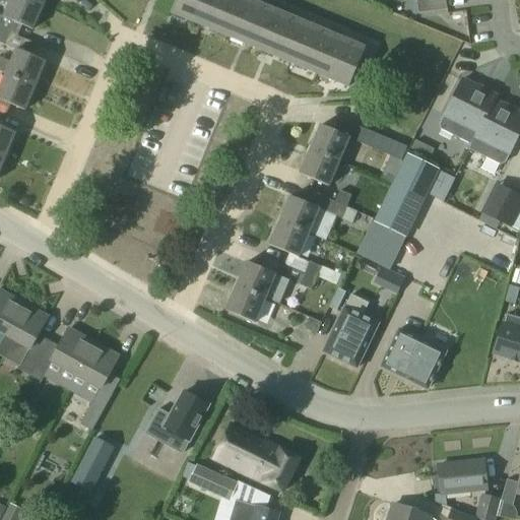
[(0,28),(10,34),(18,38),(23,26),(33,30),(43,6),(29,0),(2,0),(2,1),(9,4),(4,17),(0,14),(0,28)]
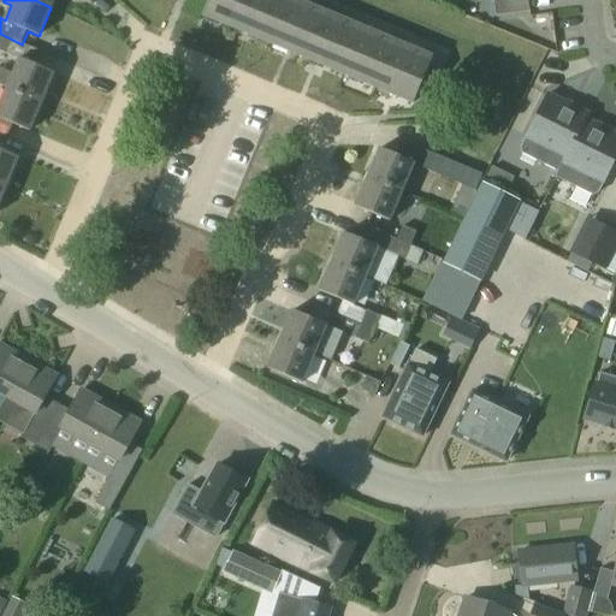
[(209,0),(203,16),(413,104),(418,92),(430,63),(419,58),(412,54),(394,47),(389,45),(384,43),(355,30),(343,25),(321,17),(319,16),(314,13),(285,1),(280,0),(209,0)]
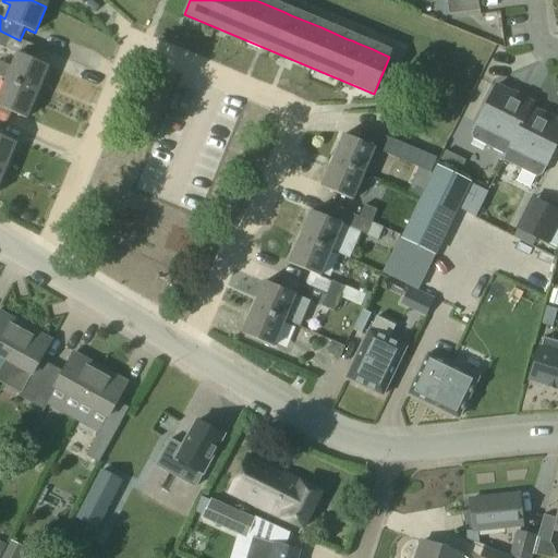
[(449,0),(452,14),(483,10),(481,0),(449,0)]
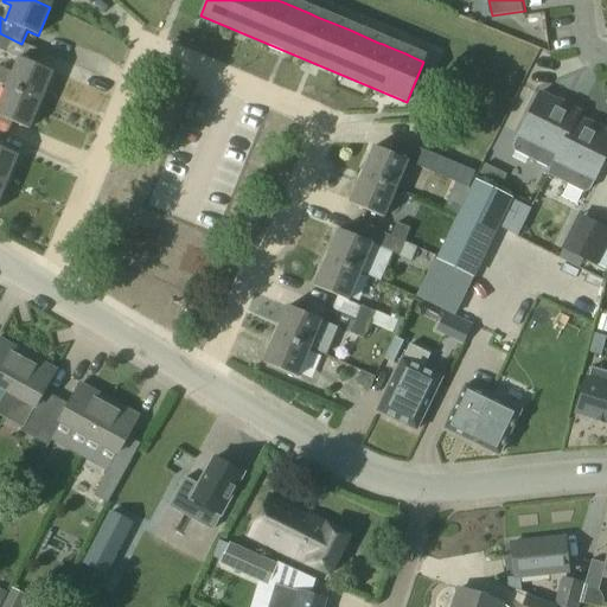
[(0,51),(6,55),(12,39),(0,33),(0,51)]
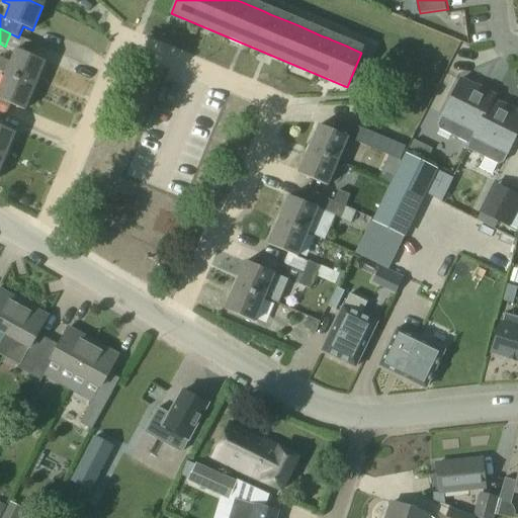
[(35,86),(46,62),(17,50),(11,63),(0,58),(0,71),(6,74),(35,86)]
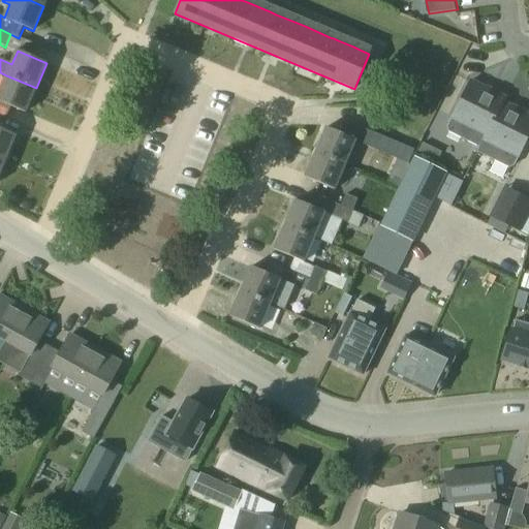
[(6,75),(6,76),(0,91),(0,102),(26,113),(36,88),(6,75)]
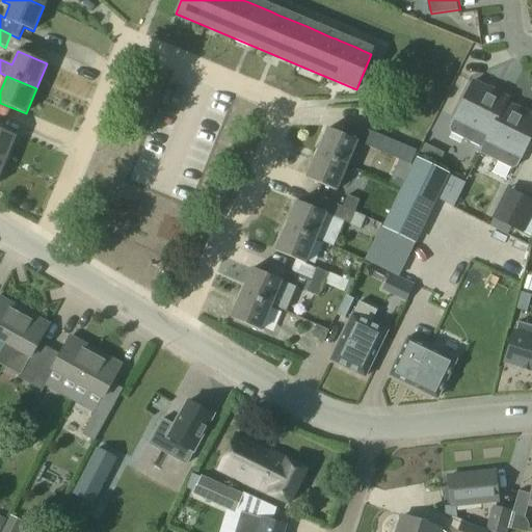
[(508,97),(474,81),(450,131),(484,148),(506,102),(508,97)]
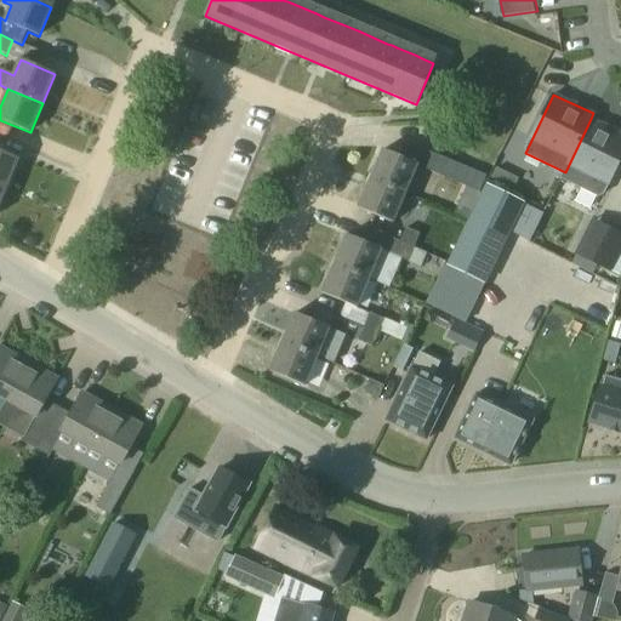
[(563,177),(605,197),(620,161),(620,132),(591,119),(565,172),(563,177)]
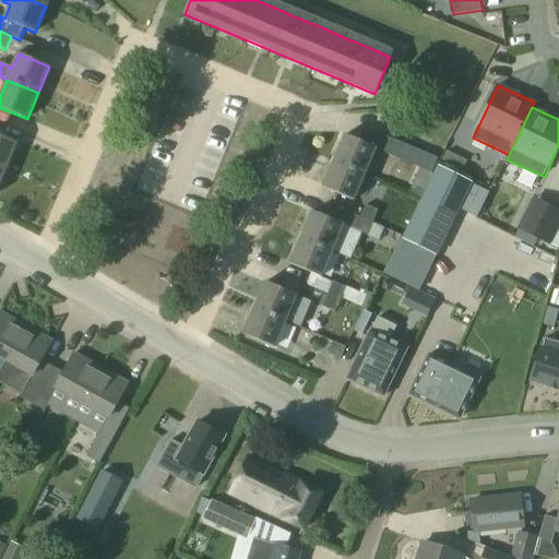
[(0,167),(6,170),(16,143),(0,135),(0,167)]
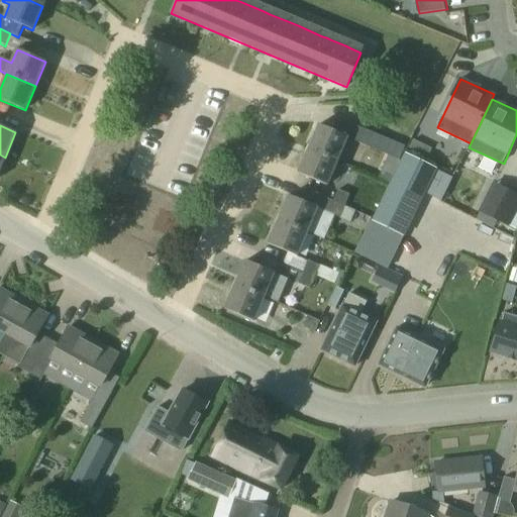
[(319,125),(309,149),(337,162),(347,137),(319,125)]
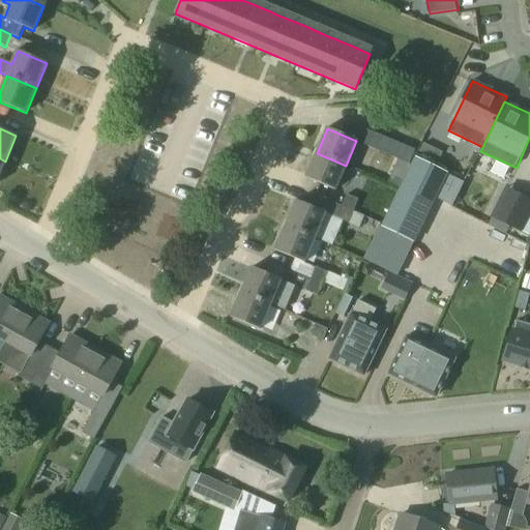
[(415,149),(374,133),(367,147),(410,164),(415,149)]
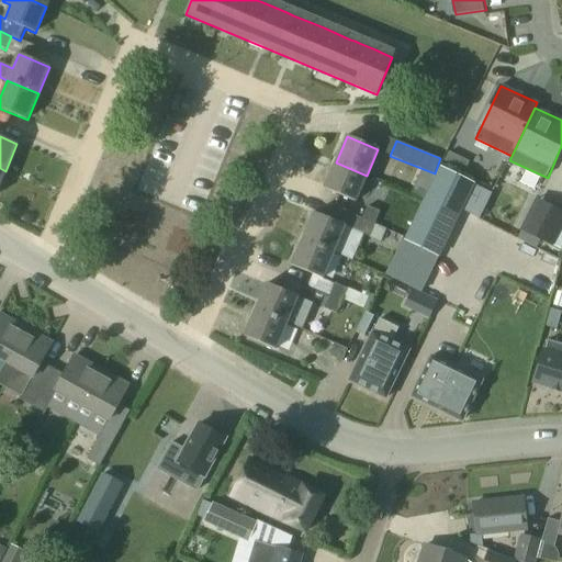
[(448,150),(442,163),(462,173),(469,161),(448,150)]
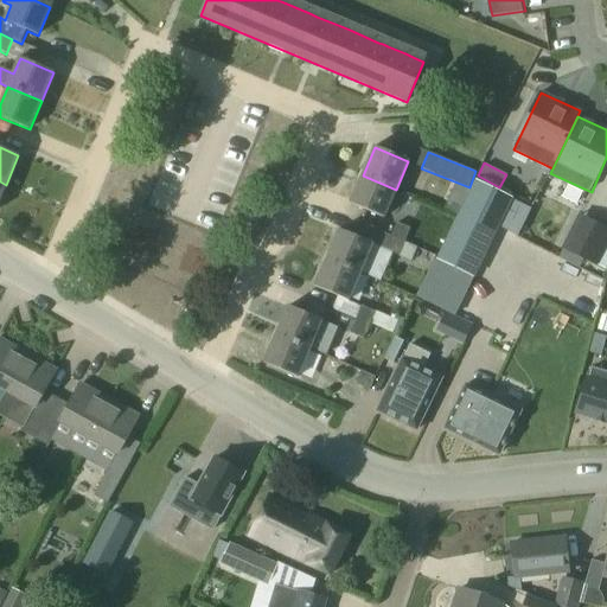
[(396,190),(363,176),(351,204),(384,218),(396,190)]
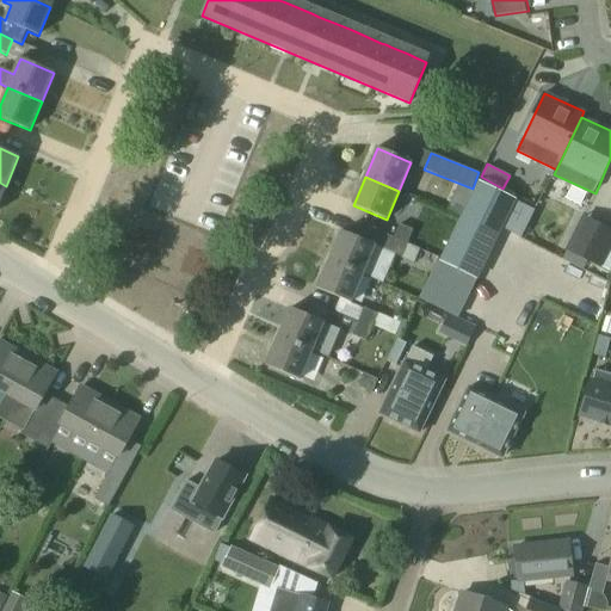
[(514,201),(479,183),(439,260),(476,278),(514,201)]
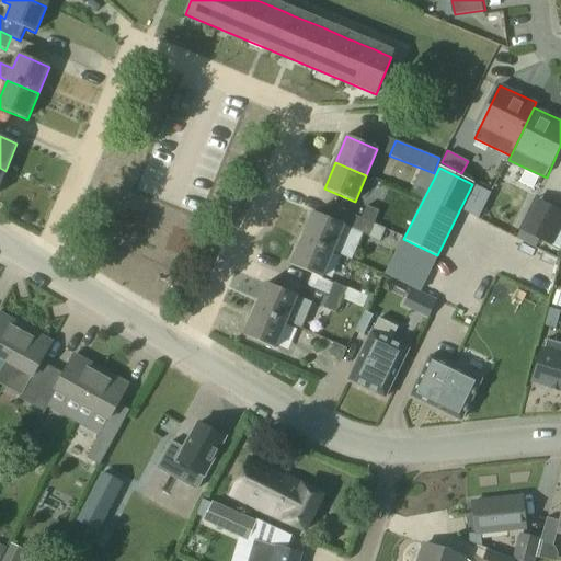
[(560,215),(533,201),(517,230),(550,247),(560,225),(560,215)]
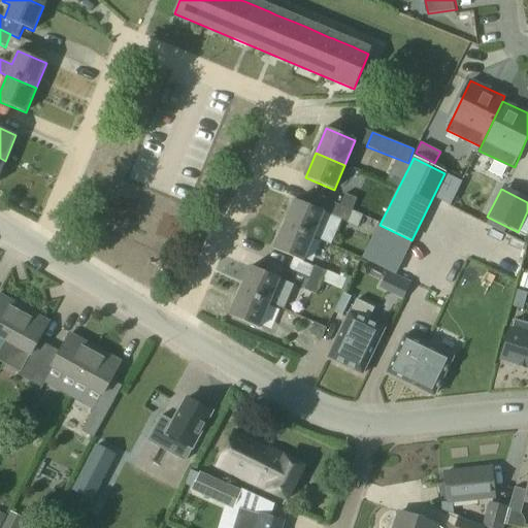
[(345,194),(340,205),(352,210),(357,200),(357,198),(345,194)]
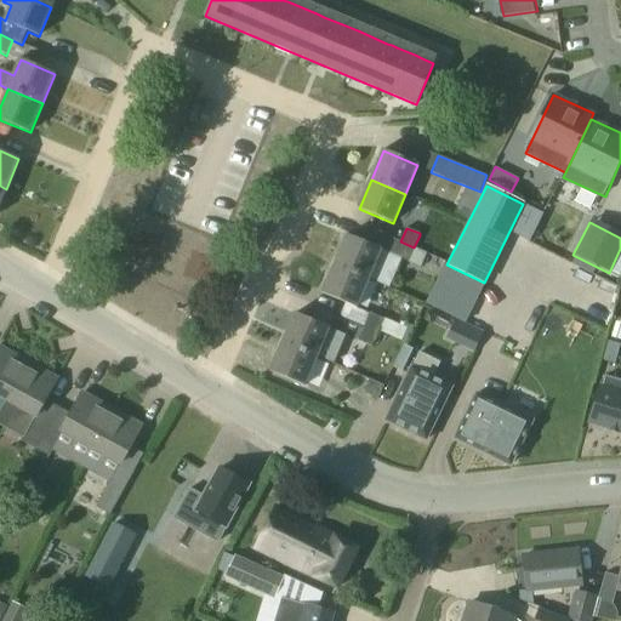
[(347,235),(335,265),(369,279),(382,250),(347,235)]
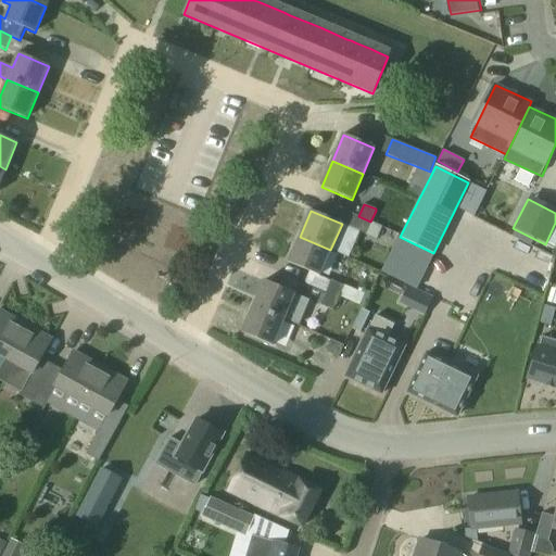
[(370,222),(358,216),(354,229),(378,239),(382,226),(370,222)]
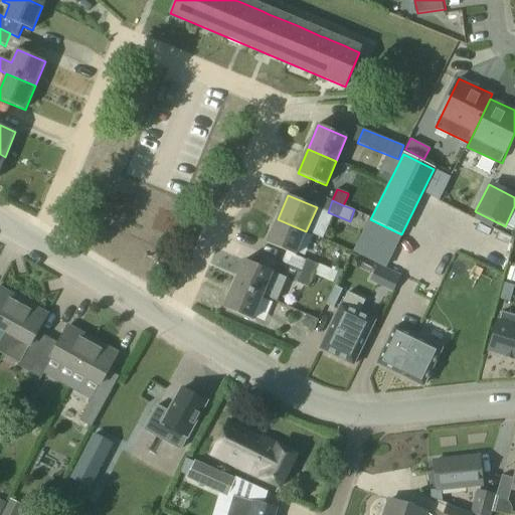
[(306,231),(278,219),(268,243),(296,255),(306,231)]
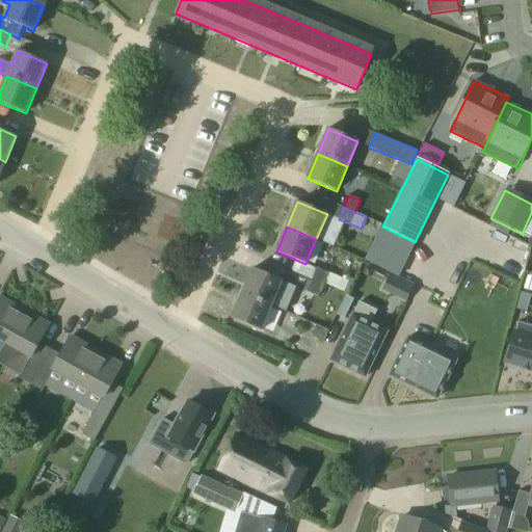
[(391,273),(398,276),(406,259),(374,242),(366,260),(391,273)]
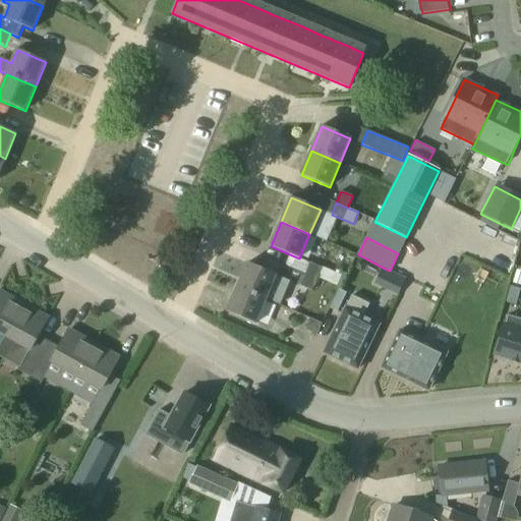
[(310,263),(306,273),(317,278),(322,268),(310,263)]
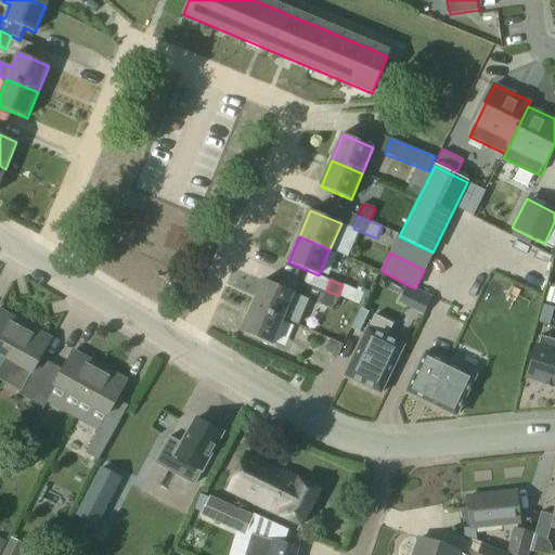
[(253,307),(283,320),(295,294),(263,281),(253,307)]
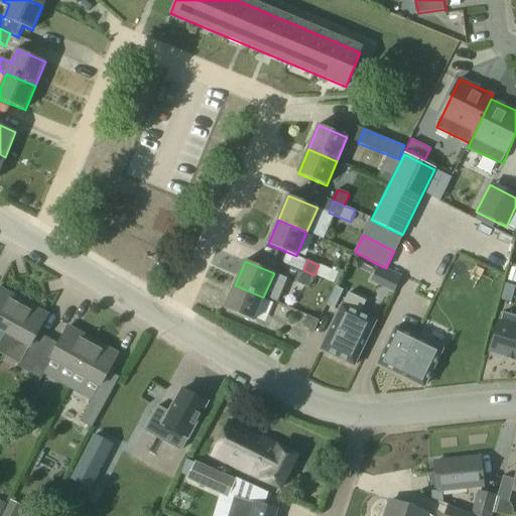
[(371,281),(394,292),(402,276),(386,268),(379,265),(371,281)]
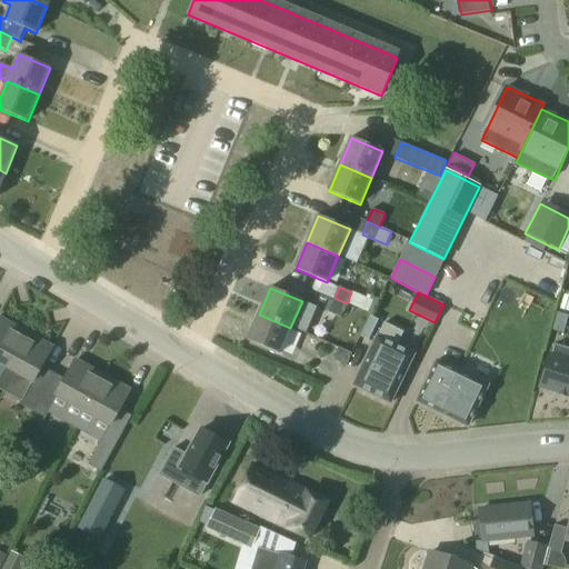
[(347,303),(335,298),(329,312),(340,318),(347,303)]
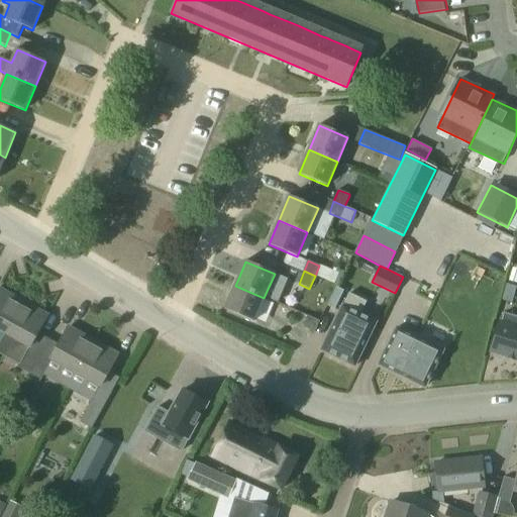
[(506,284),(502,300),(512,302),(516,287),(506,284)]
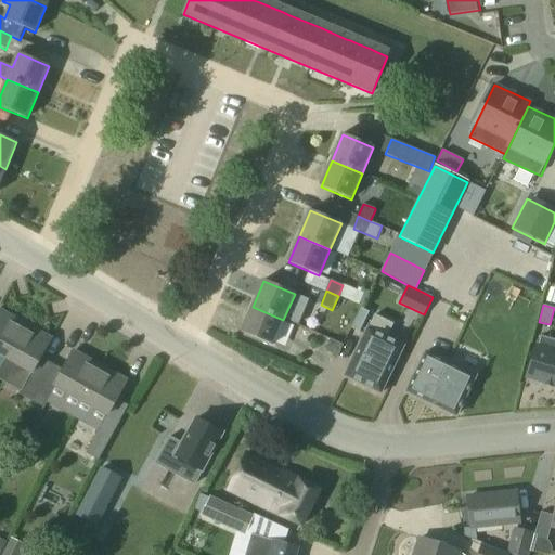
[(283,320),(253,307),(242,333),(272,346),(283,320)]
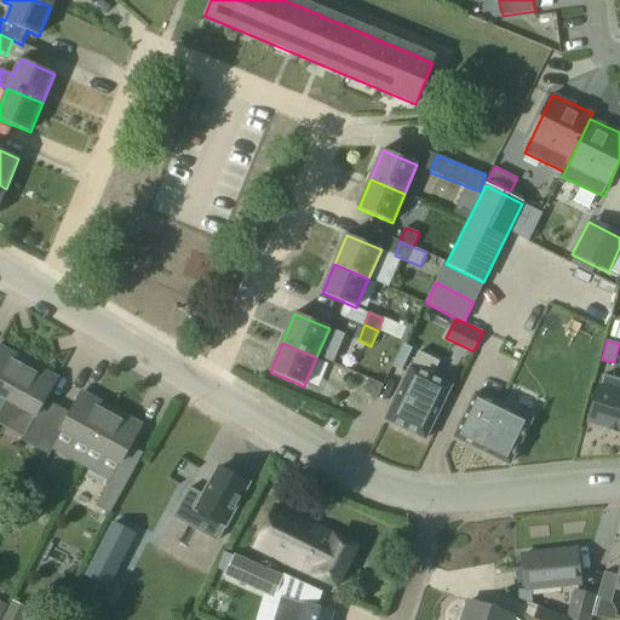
[(405,345),(394,367),(401,371),(412,349),(405,345)]
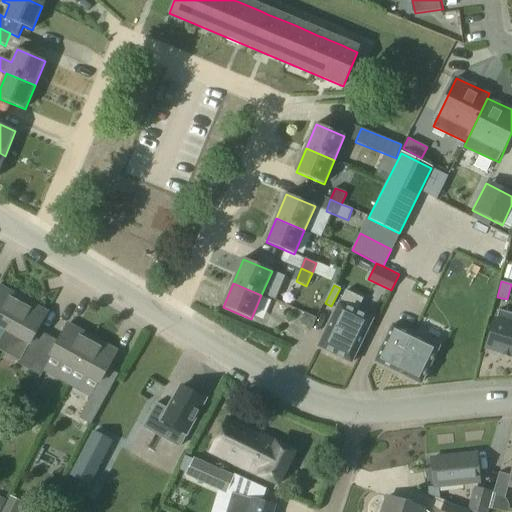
[(0,327),(8,332),(24,300),(0,286),(0,327)]
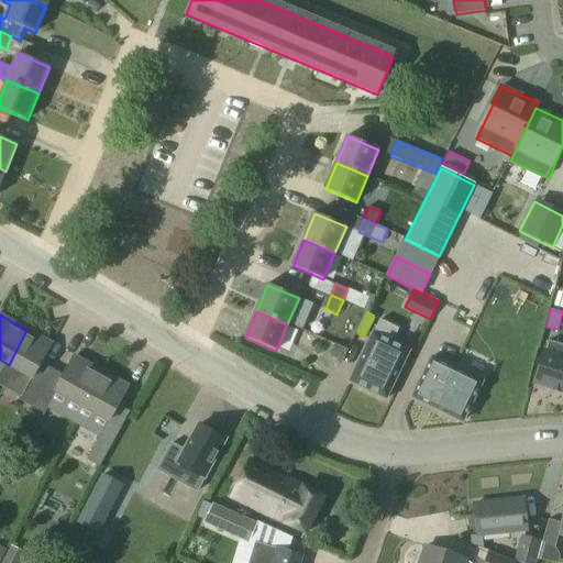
[(377,320),(351,383),(388,398),(408,350),(390,343),(397,328),(377,320)]
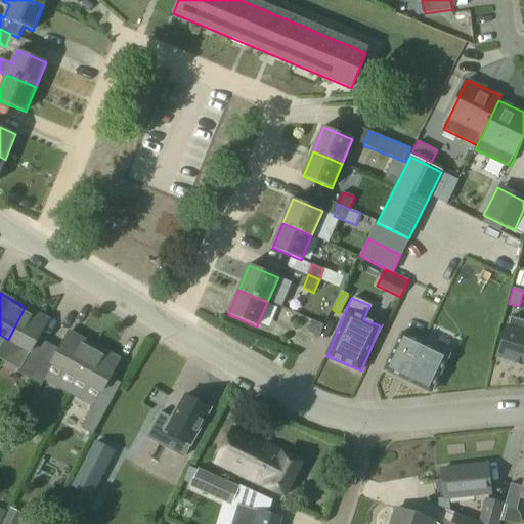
[(19,373),(31,379),(49,343),(39,338),(49,320),(25,307),(8,340),(31,352),(19,373)]
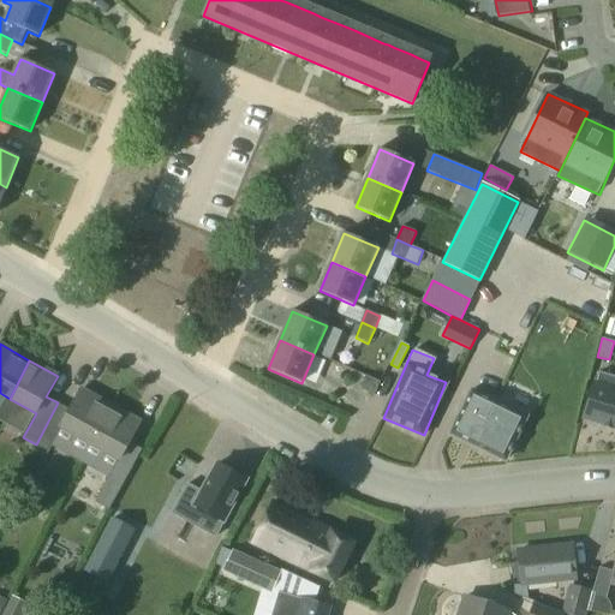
[(584,419),(614,428),(614,377),(599,372),(597,383),(595,383),(584,419)]
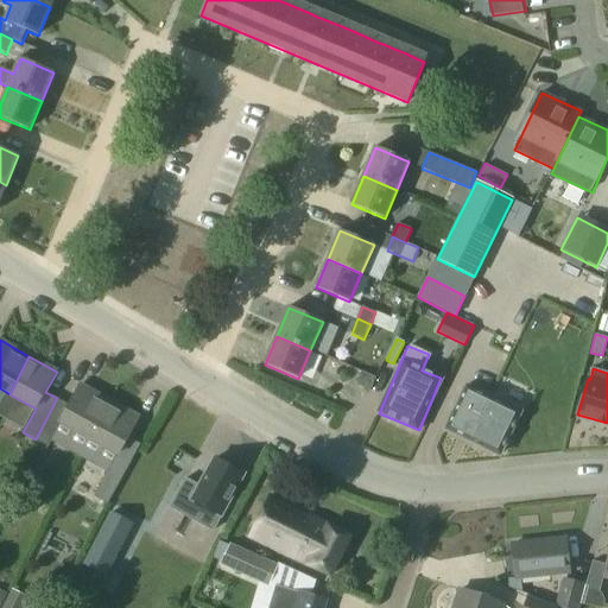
[(377,379),(363,373),(358,386),(372,392),(377,379)]
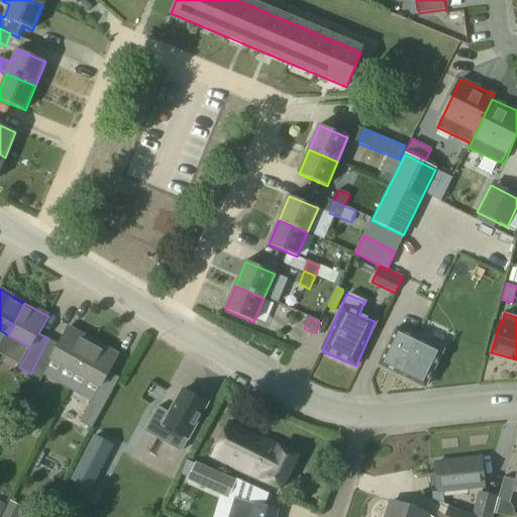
[(50,364),(76,378),(94,341),(69,327),(60,344),(48,338),(30,374),(41,380),(44,376),(50,364)]
